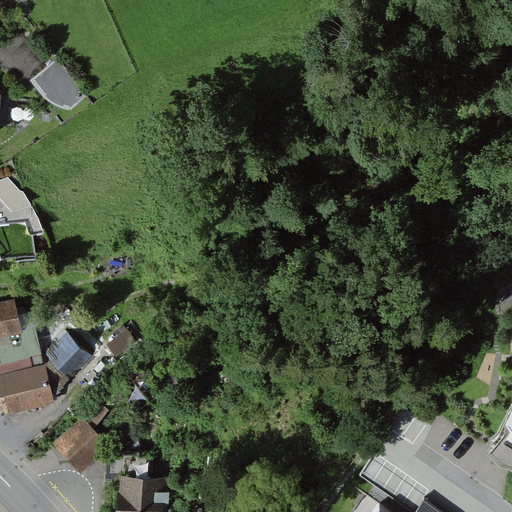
[(56,61),(29,82),(48,103),(59,109),(72,112),(87,98),(56,61)]
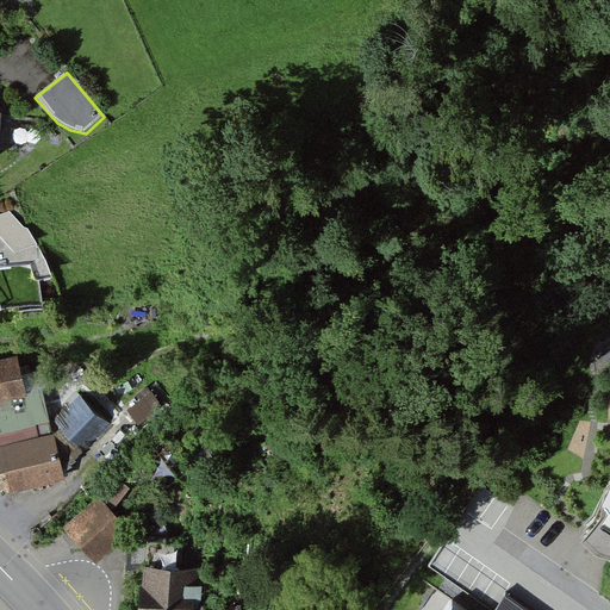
[(44,262),(29,229),(23,232),(22,251),(27,271),(44,262)]
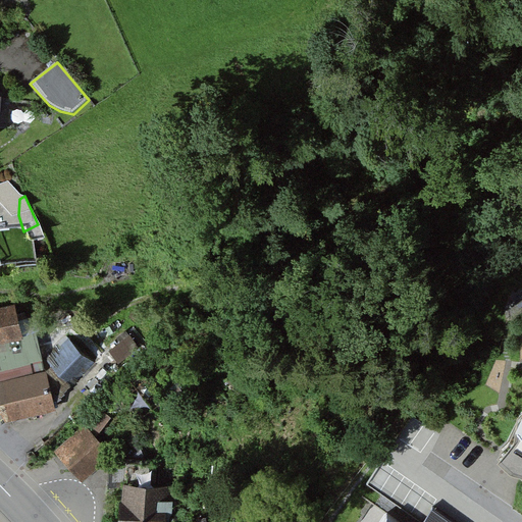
[(0,372),(1,373),(0,366),(0,362),(4,361),(1,347),(24,343),(15,306),(0,308),(0,372)]
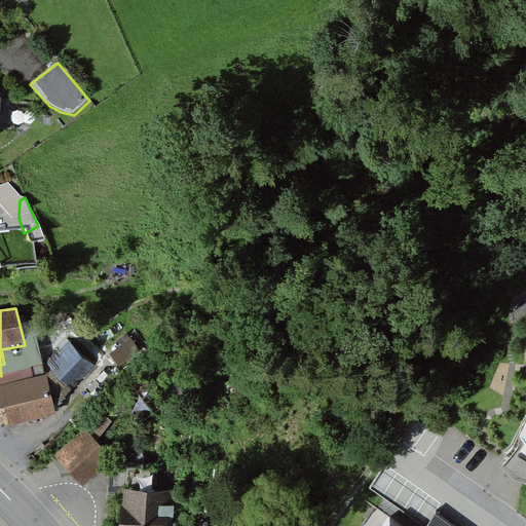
[(0,369),(1,376),(0,375),(0,414),(6,427),(58,416),(53,402),(64,400),(73,389),(96,366),(70,343),(47,365),(51,372),(46,376),(35,378),(29,358),(10,360),(10,362),(4,364),(0,365),(0,369)]
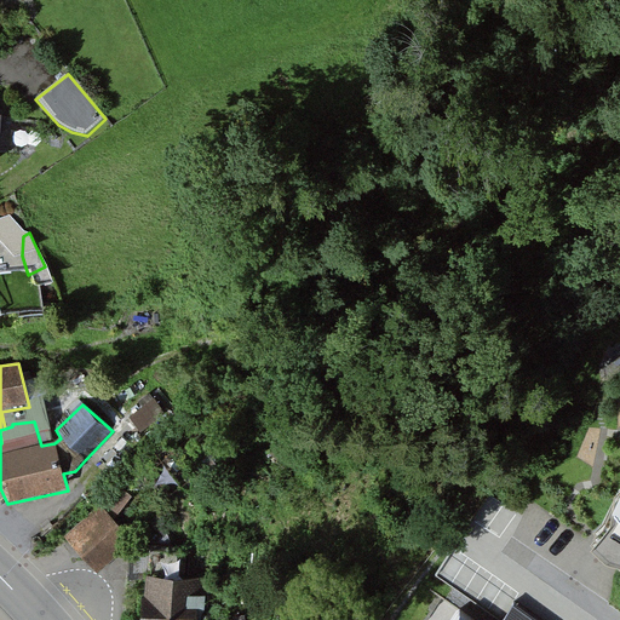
[(118,487),(101,507),(65,538),(98,577),(133,543),(114,522),(132,498),(118,487)]
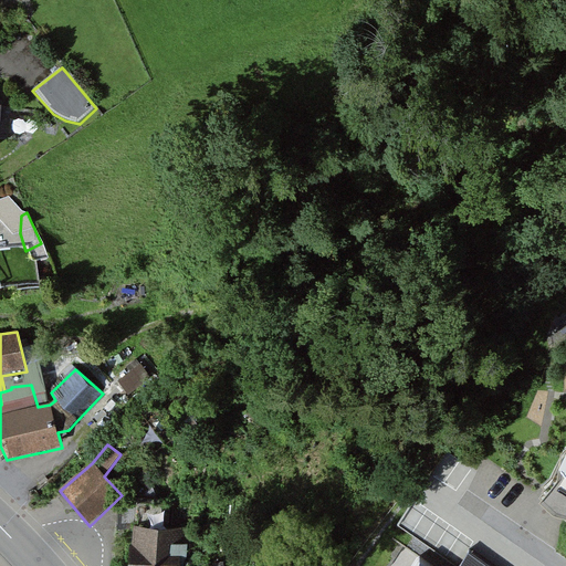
[(565,459),(559,474),(557,484),(541,506),(551,519),(563,523),(565,523),(565,459)]
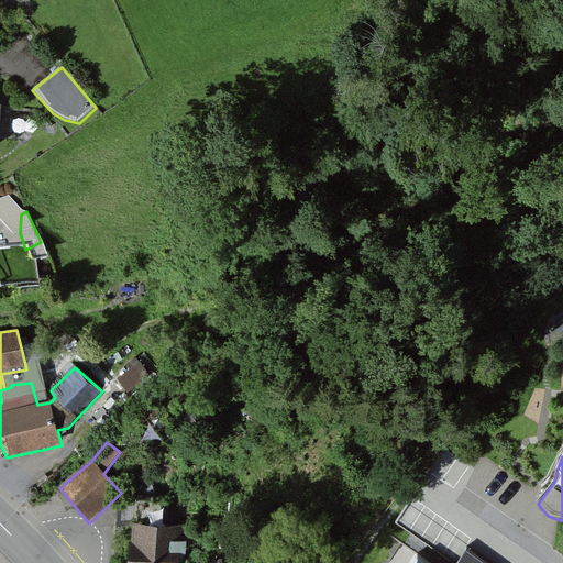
[(131,544),(130,544),(129,562),(186,562),(188,544),(179,544),(180,528),(169,528),(170,499),(118,497),(117,529),(131,529),(131,544)]
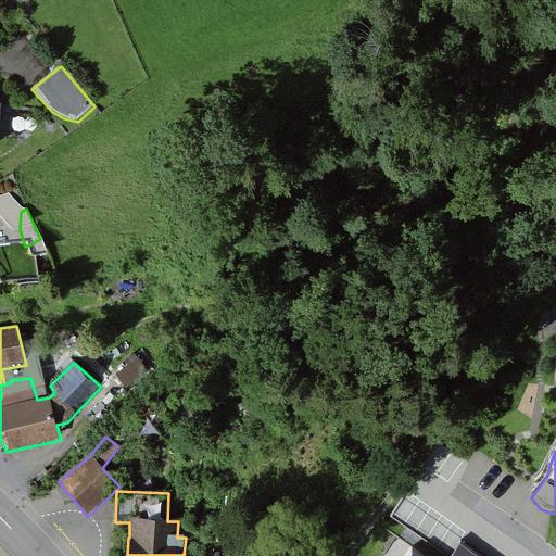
[(506,555),(463,527),(453,542),(420,519),(394,555),(506,555)]
